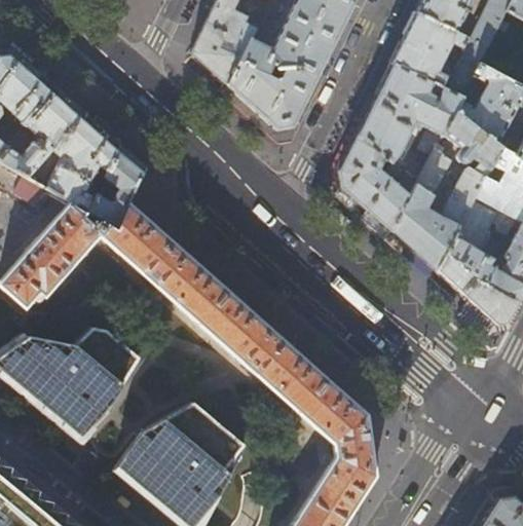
[(218,0),(192,53),(195,55),(228,85),(251,38),(265,9),(255,4),(250,15),(253,22),(251,25),(245,23),(247,17),(233,10),(237,0),(218,0)]
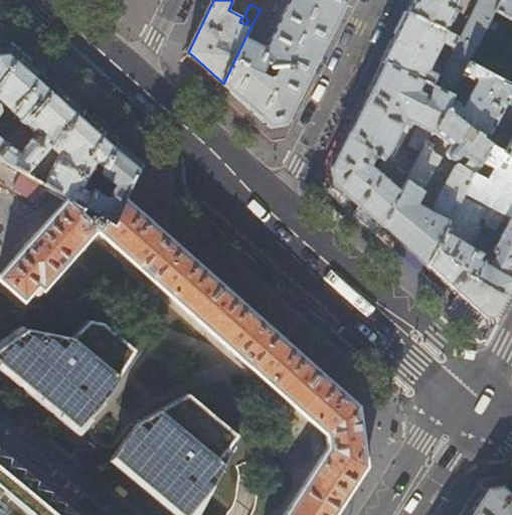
[(334,30),(347,4),(338,0),(291,0),(268,48),(245,37),(223,83),(273,128),(288,125),(334,30)]
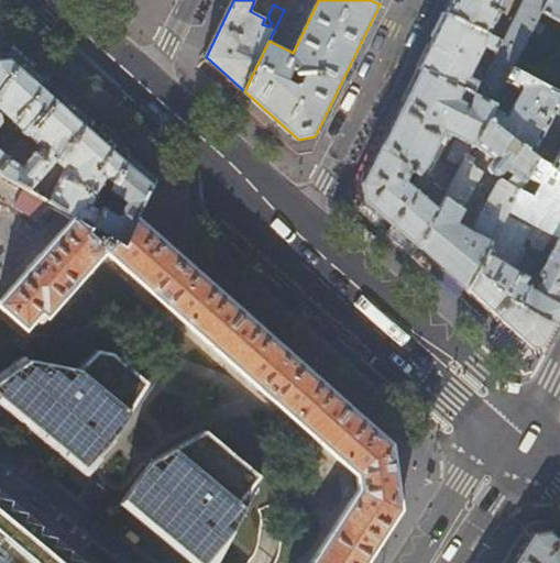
[(489,35),(505,0),(456,0),(449,14),(489,35)]
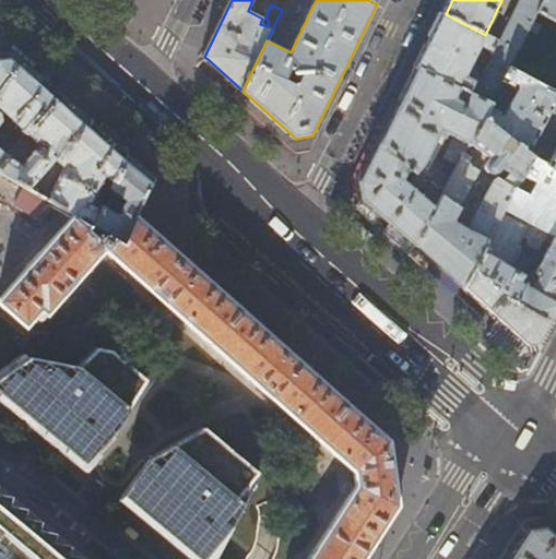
[(539,11),(544,0),(520,0),(499,43),(518,51),(539,11)]
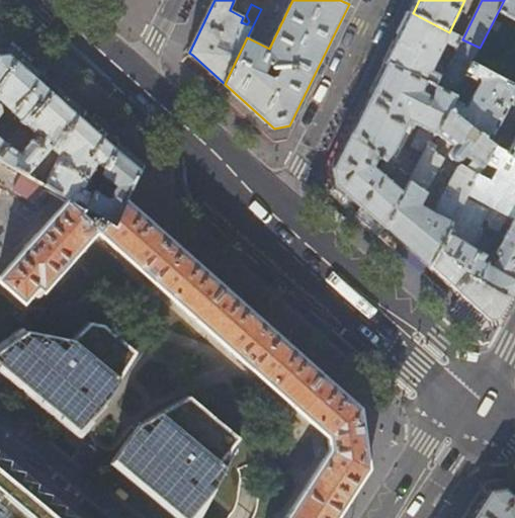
[(514,0),(504,0),(499,10),(514,18),(514,0)]
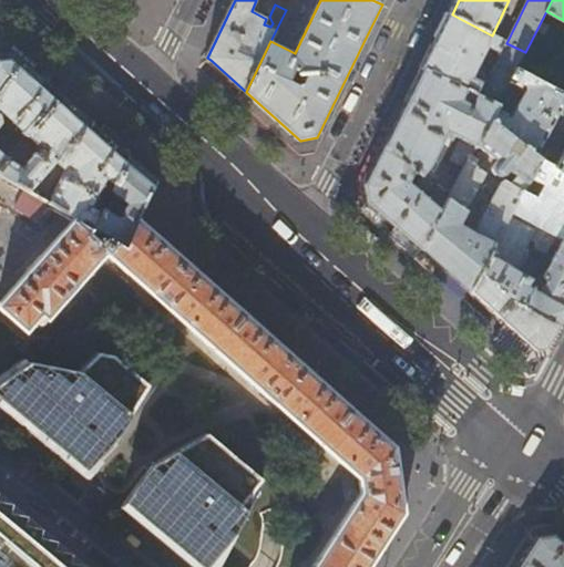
[(525,52),(506,43),(492,35),(452,14),(441,37),(424,70),(499,105),(511,81),(518,69),(525,52)]
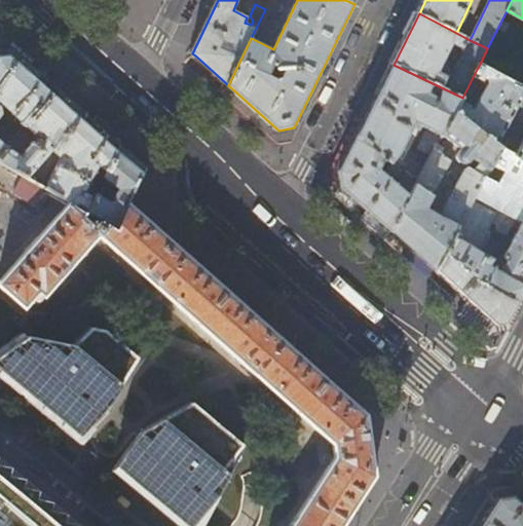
[(28,126),(59,91),(34,70),(12,50),(0,51),(0,156),(9,147),(28,126)]
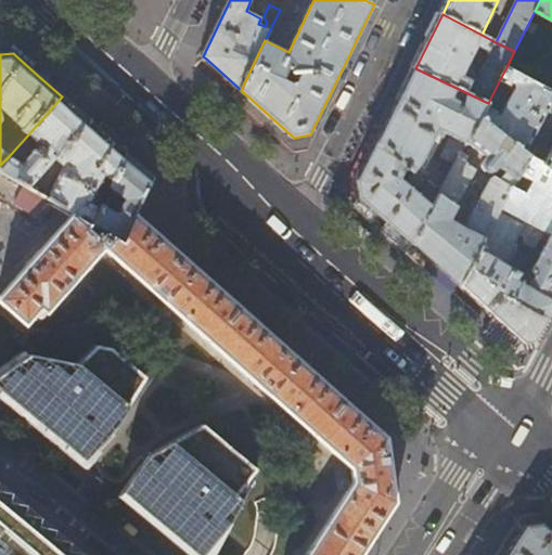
[(241,90),(206,59),(200,66),(234,97),(241,90)]
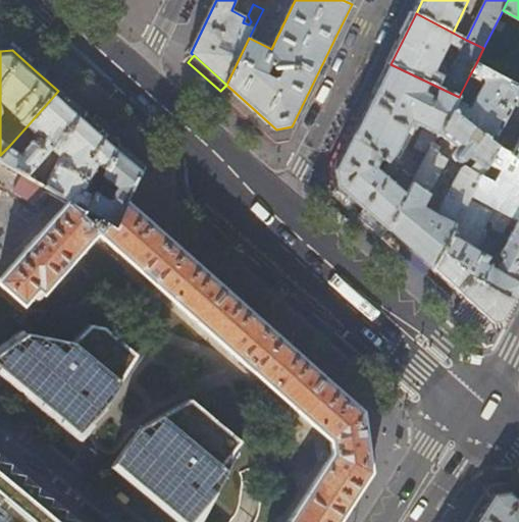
[(518,86),(476,63),(470,74),(485,84),(473,106),(458,99),(452,110),(474,128),(482,135),(495,145),(518,97),(518,86)]
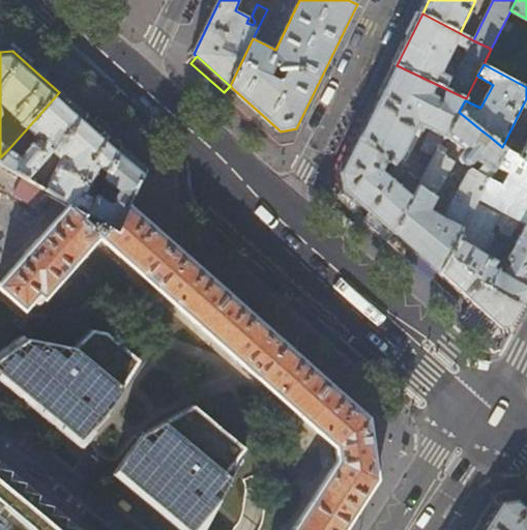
[(465,100),(466,98),(397,65),(381,97),(343,174),(346,188),(364,205),(377,217),(397,234),(419,188),(396,166),(403,157),(420,124),(431,129),(421,151),(435,158),(439,149),(447,135),(459,112),(465,100)]
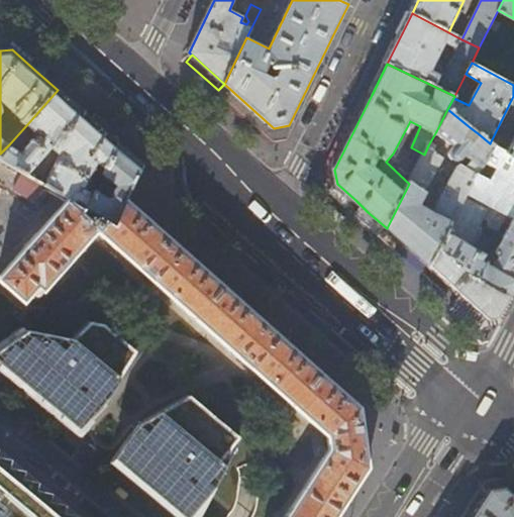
[(81,111),(58,90),(27,124),(40,134),(23,153),(9,144),(0,153),(0,159),(0,160),(28,175),(54,146),(63,156),(48,186),(54,189),(72,199),(89,209),(96,193),(87,189),(100,162),(108,168),(119,144),(108,134),(92,120),(81,111)]
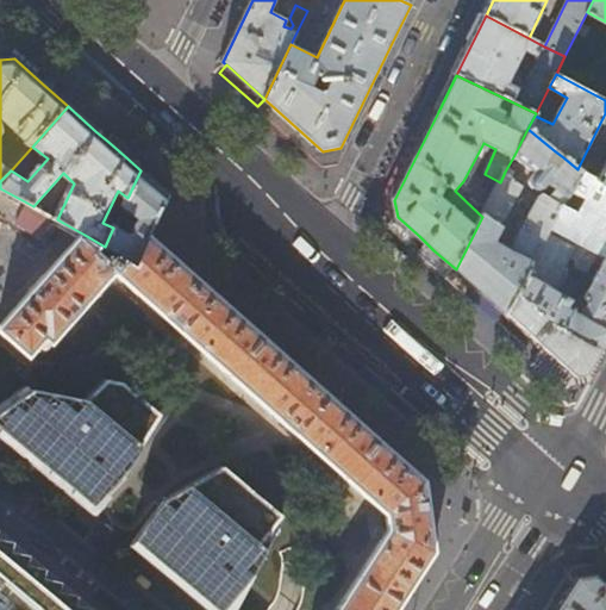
[(547,160),(554,150),(528,129),(514,155),(536,172),(530,179),(530,181),(531,184),(532,185),(533,187),(535,187),(538,188),(539,188),(542,187),(547,181),(557,188),(551,197),(545,193),(539,197),(510,250),(494,242),(525,186),(505,172),(500,182),(482,217),(456,269),(473,284),(506,313),(581,172),(578,169),(563,157),(555,167),(547,160)]
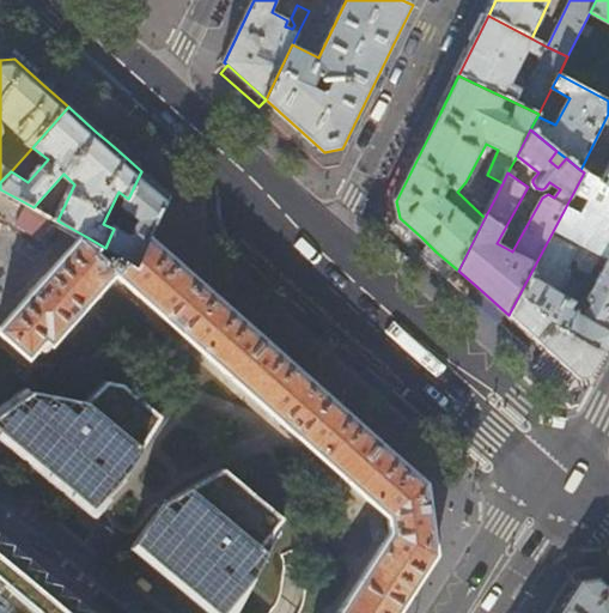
[(109,143),(128,159),(138,149),(119,132),(109,143)]
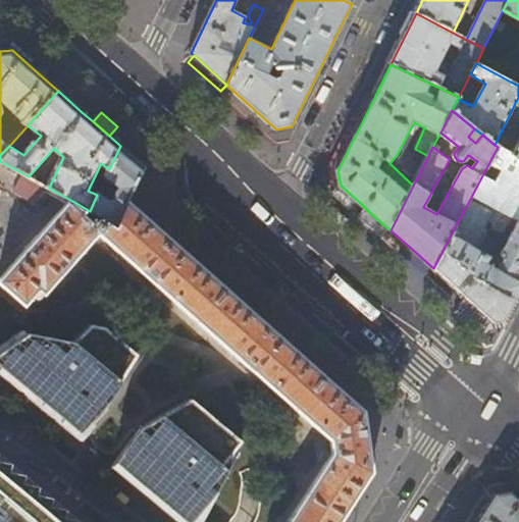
[(518,142),(516,147),(508,143),(504,150),(518,157),(518,142)]
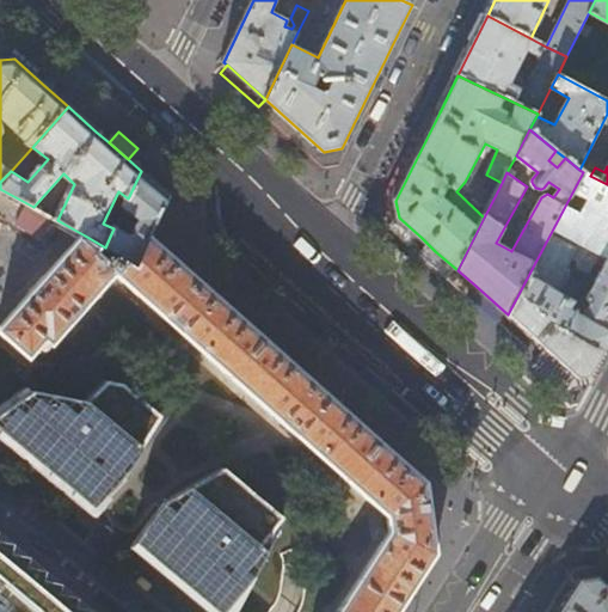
[(170,196),(141,171),(128,199),(114,228),(105,248),(137,265),(151,237),(170,196)]
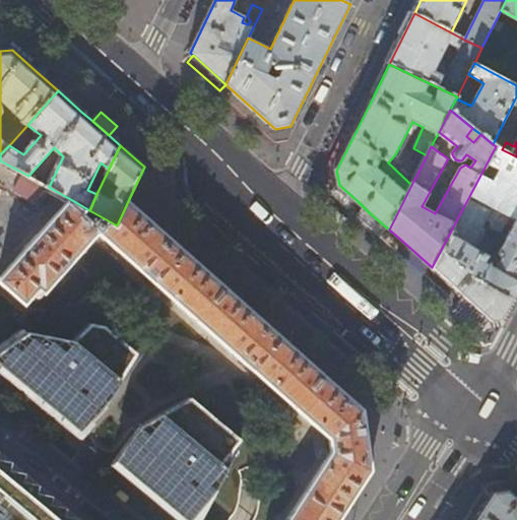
[(516,156),(502,149),(496,146),(432,267),(451,284),(465,298),(490,319),(493,322),(503,320),(516,294),(516,156)]
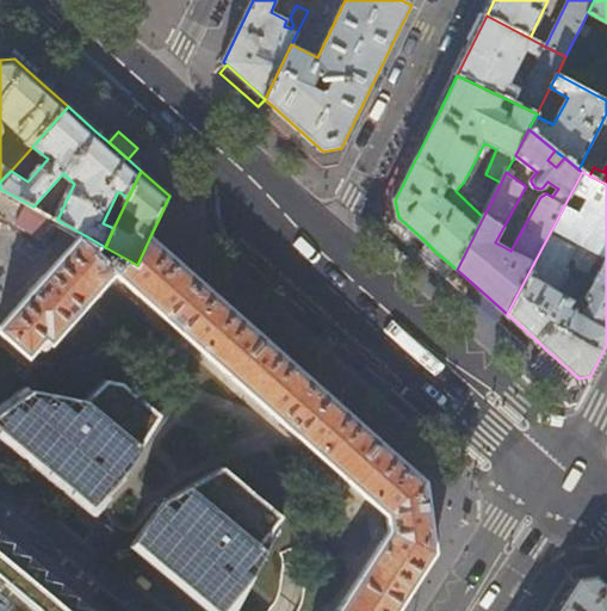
[(57,220),(33,207),(0,189),(0,187),(0,215),(51,245),(63,223),(57,220)]
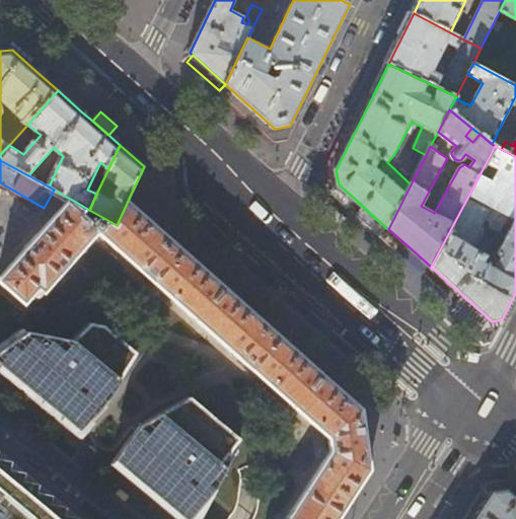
[(357,201),(339,184),(332,193),(350,209),(357,201)]
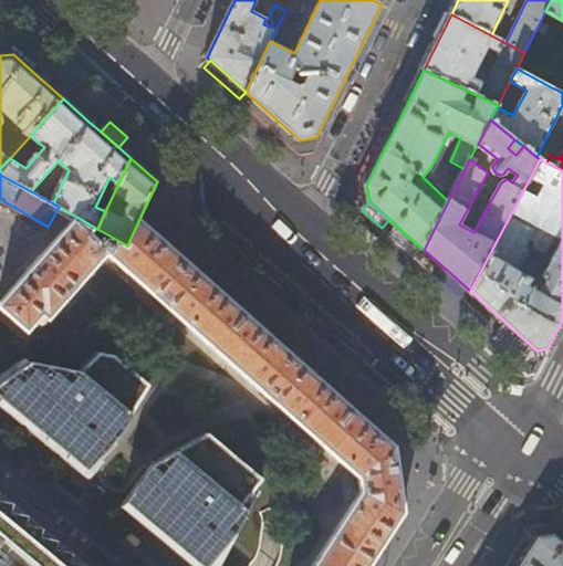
[(127,245),(97,229),(79,218),(0,308),(31,334),(45,316),(51,322),(110,254),(364,478),(366,493),(319,565),(371,565),(388,538),(405,513),(402,486),(396,448),(289,352),(176,251),(139,219),(127,245)]
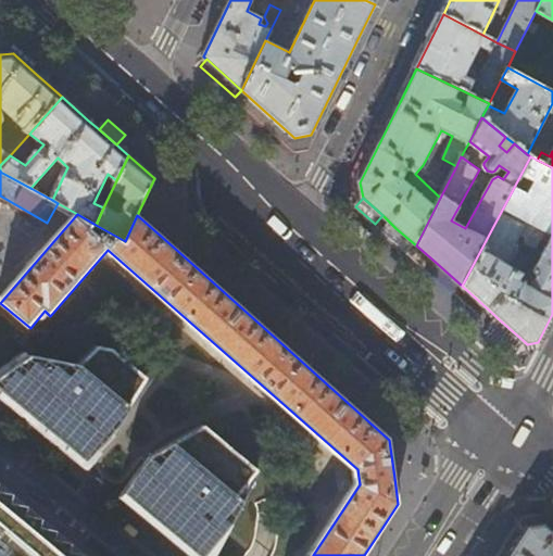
[(516,350),(524,341),(498,318),(490,326),(516,350)]
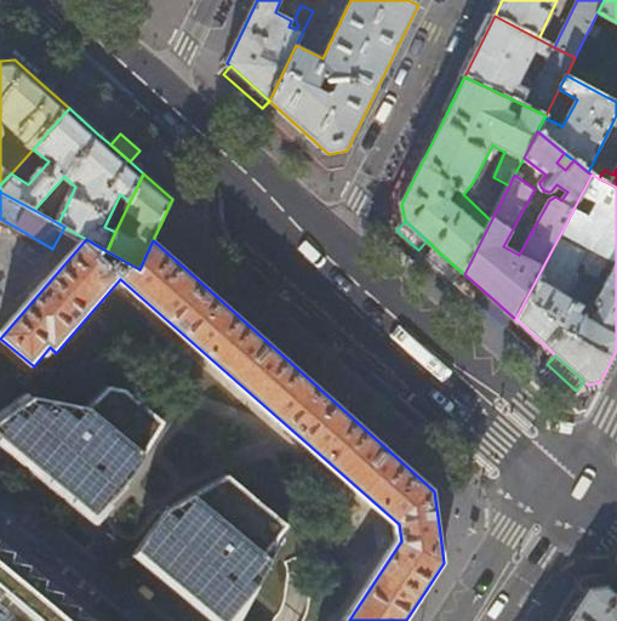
[(0,422),(0,434),(96,516),(131,478),(163,421),(125,391),(110,388),(89,410),(34,398),(0,422)]
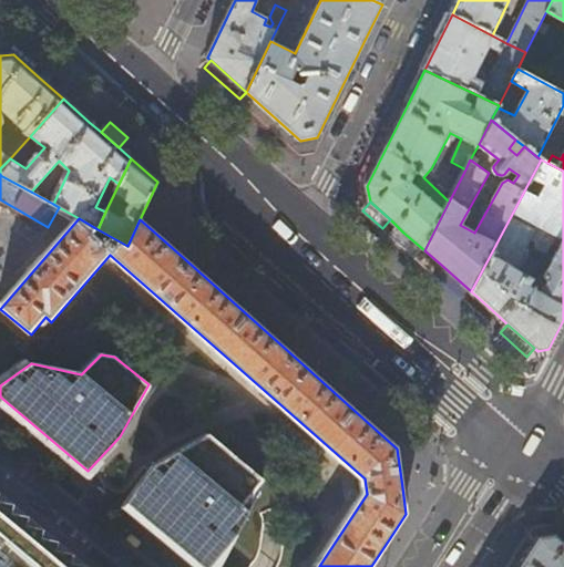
[(142,515),(204,566),(209,566),(238,534),(265,481),(209,434),(154,465),(126,503),(142,515)]
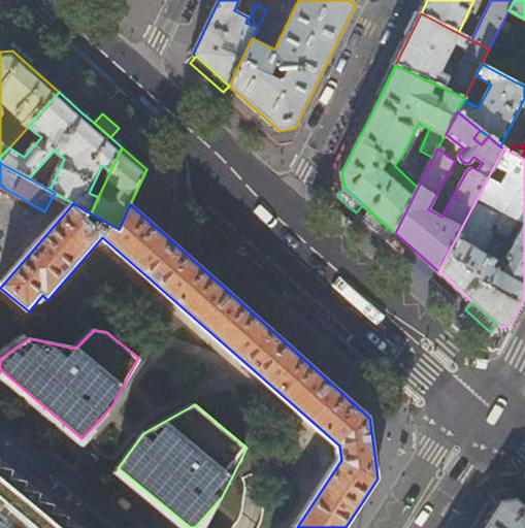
[(0,527),(84,527),(56,504),(12,468),(1,458),(0,458),(0,527)]
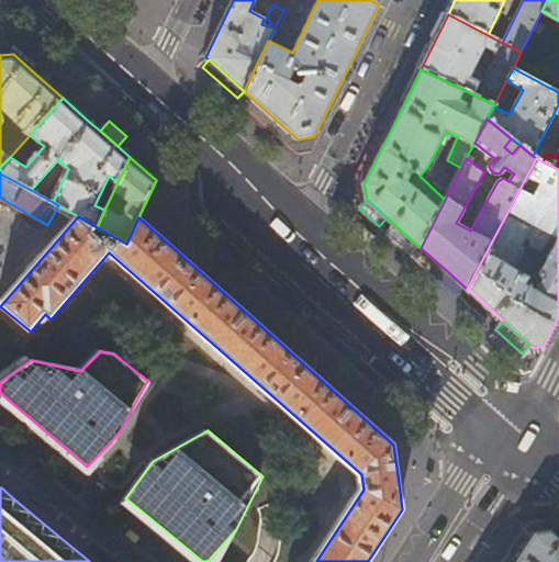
[(506,561),(507,561),(514,561),(534,532),(550,530),(558,538),(558,527),(525,531),(506,561)]
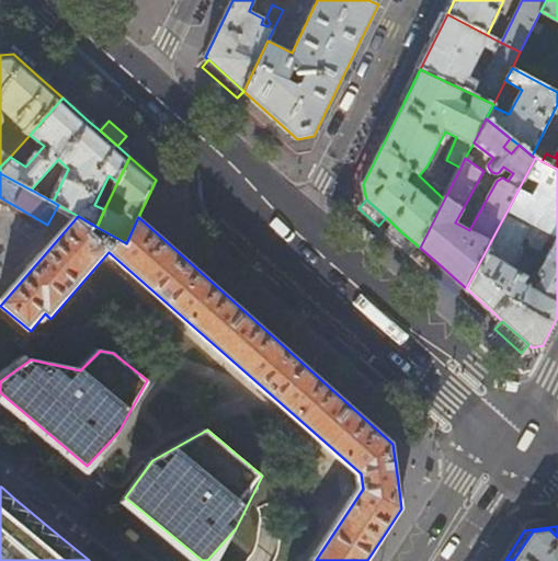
[(557,537),(549,529),(533,531),(513,560),(557,560),(557,537)]
